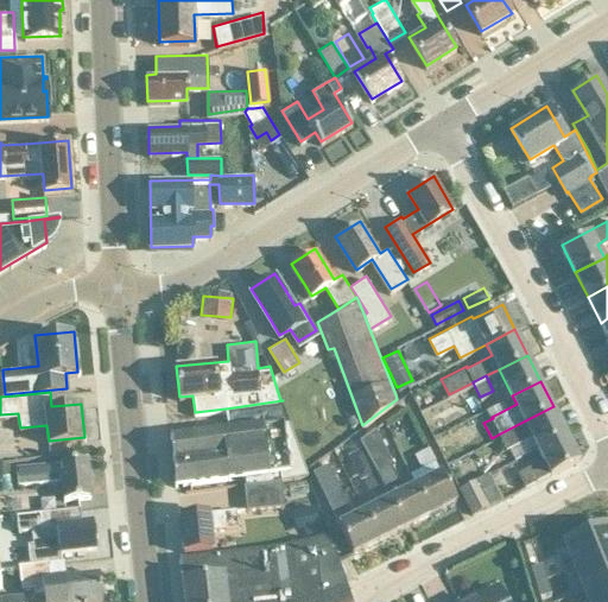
[(289,419),(283,400),(226,409),(227,426),(170,435),(176,483),(245,475),(246,482),(244,482),(246,507),(284,504),(282,479),(282,476),(309,473),(289,419)]
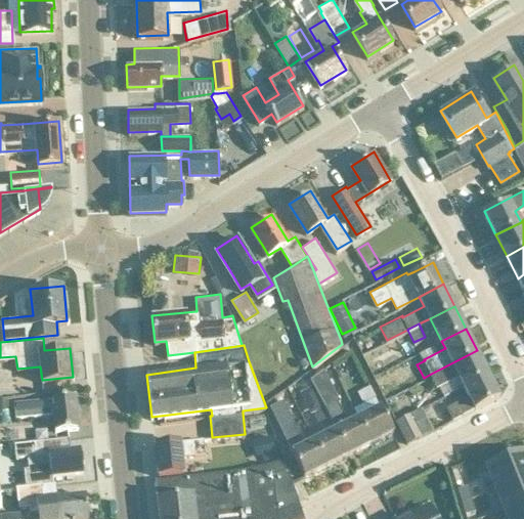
[(488,373),(477,350),(431,374),(437,385),(457,375),(464,385),(488,373)]
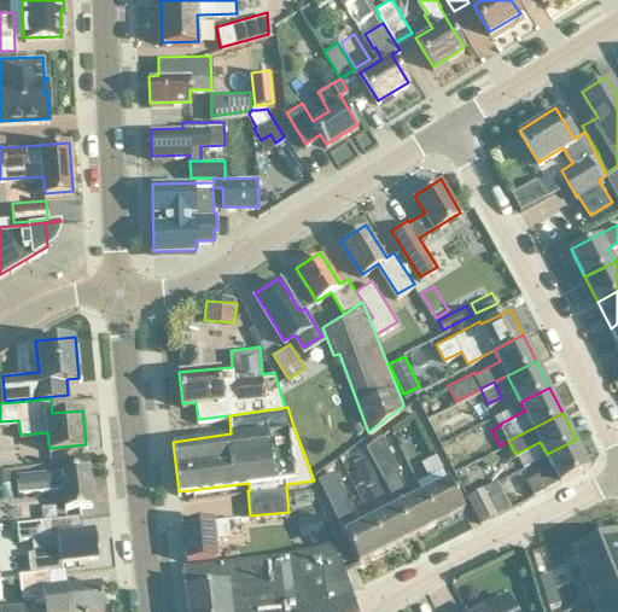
[(383,478),(410,534),(437,520),(423,493),(412,497),(398,471),(401,470),(382,432),(366,444),(383,478)]
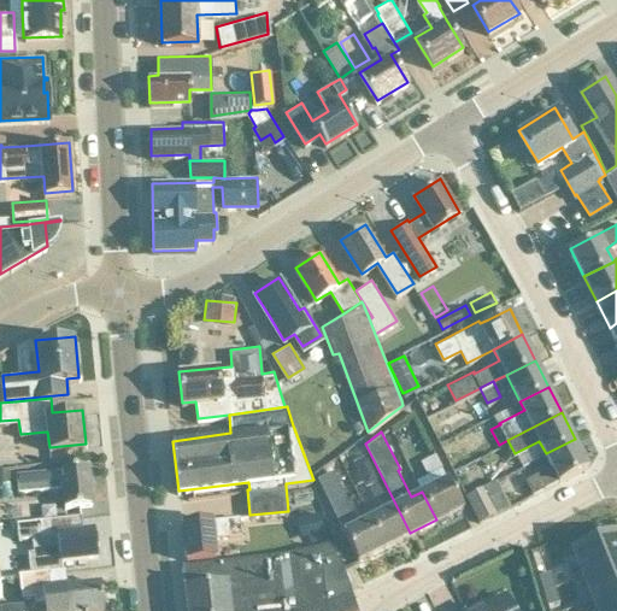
[(546,453),(552,465),(526,477),(533,492),(588,464),(575,439),(546,453)]
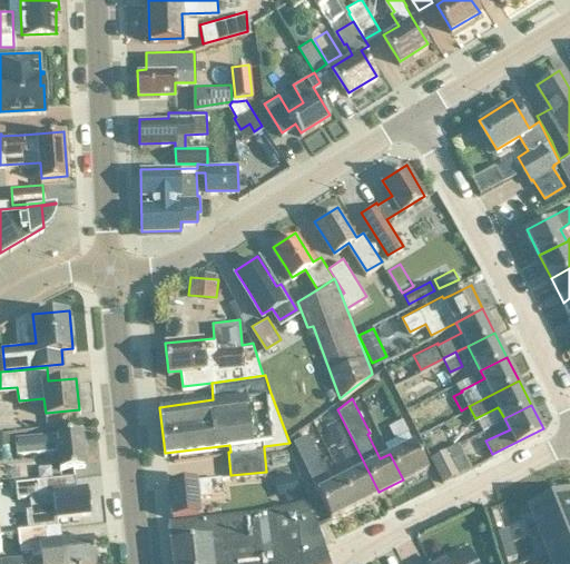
[(419,408),(404,413),(409,426),(423,421),(419,408)]
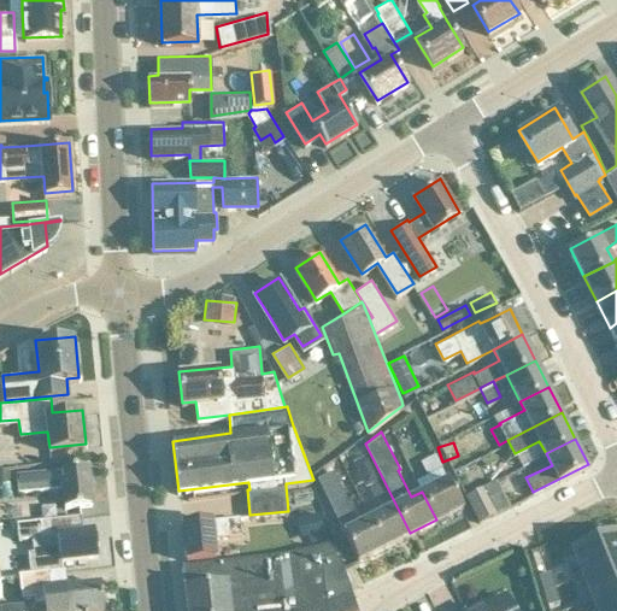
[(435,452),(419,459),(427,471),(441,464),(435,452)]
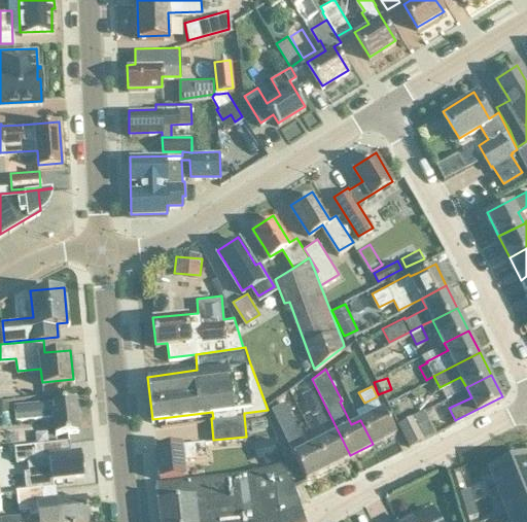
[(75,396),(13,403),(15,418),(53,414),(55,431),(78,428),(75,396)]
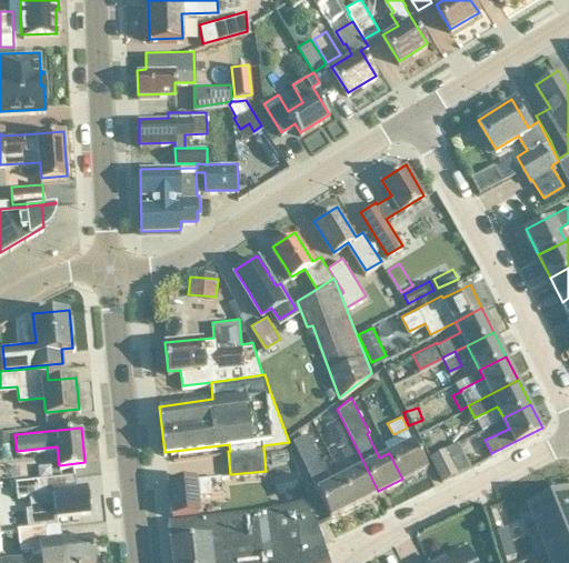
[(330,515),(355,503),(341,476),(332,481),(307,431),(293,438),(319,488),(317,489),(330,515)]
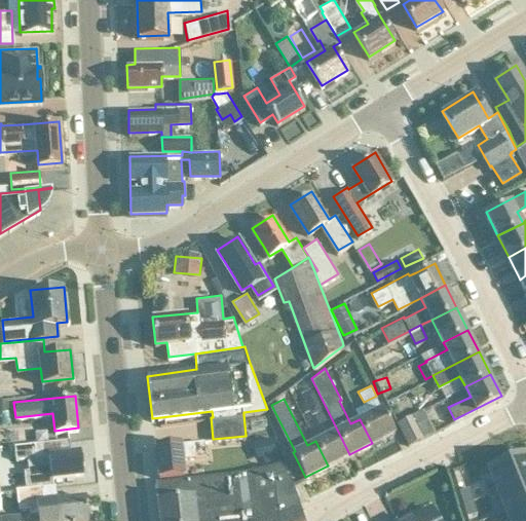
[(328,466),(349,454),(326,407),(314,412),(320,423),(321,422),(328,435),(315,441),(328,466)]
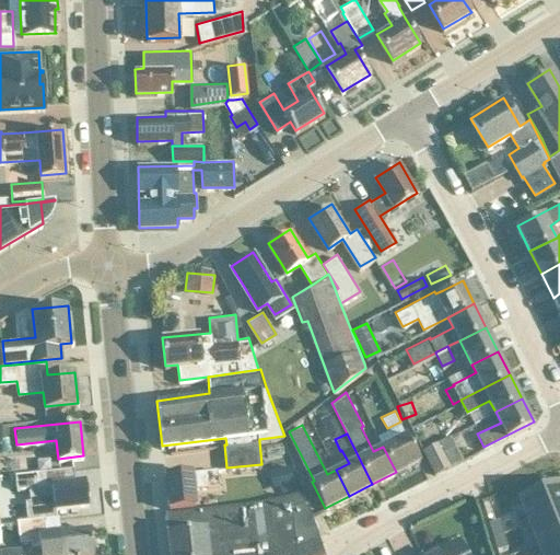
[(407,434),(383,447),(396,472),(420,460),(407,434)]
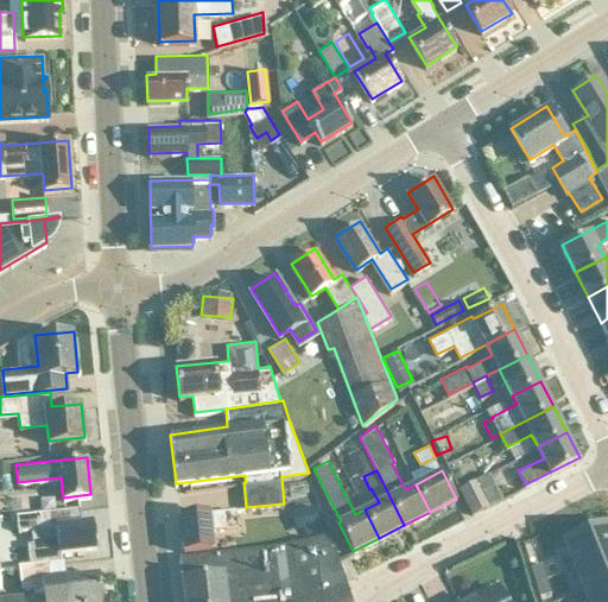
[(460,486),(473,512),(502,496),(489,470),(460,486)]
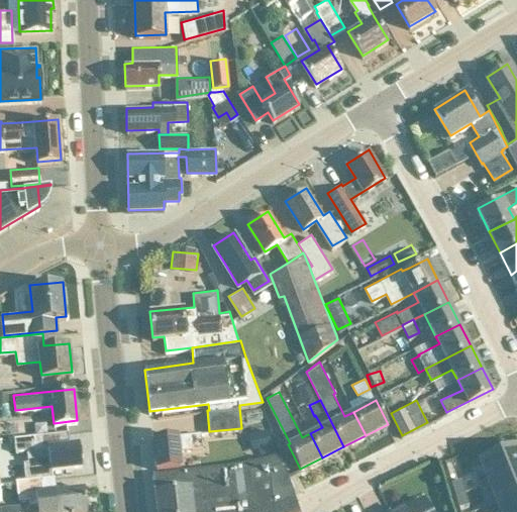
[(251,431),(256,447),(259,446),(261,452),(269,450),(267,443),(270,442),(266,427),(251,431)]
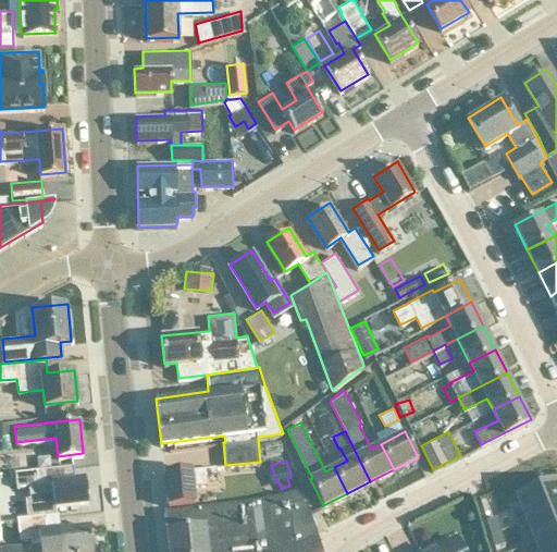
[(25,494),(28,514),(28,515),(44,513),(57,512),(56,504),(88,501),(85,475),(74,476),(73,463),(15,470),(16,483),(28,482),(29,493),(25,494)]
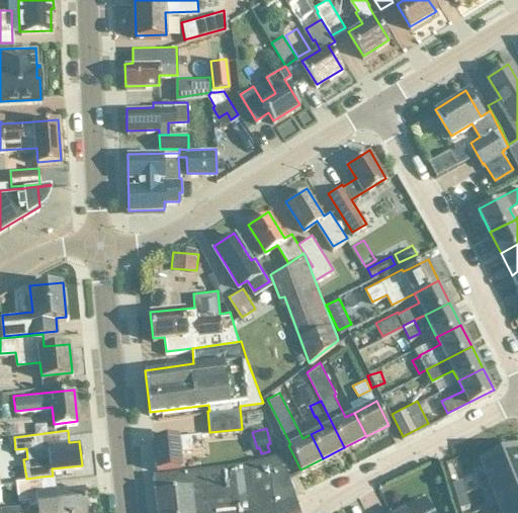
[(201,432),(153,437),(156,468),(181,465),(179,448),(202,446),(201,432)]
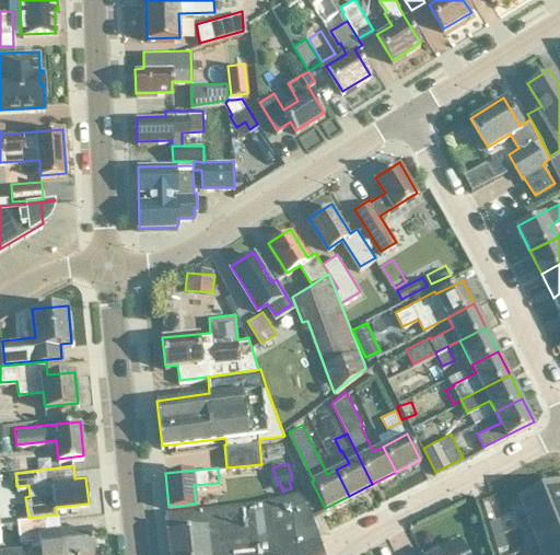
[(520,496),(528,519),(559,505),(559,488),(557,482),(520,496)]
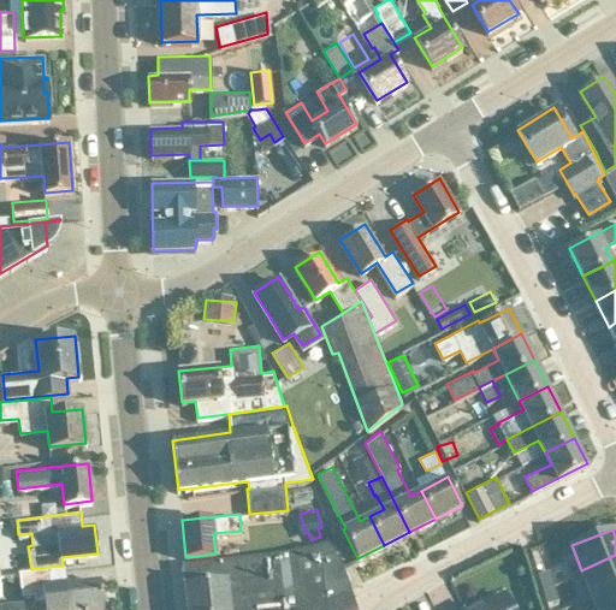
[(182,562),(185,593),(283,582),(342,562),(333,539),(284,550),(206,560),(182,562)]
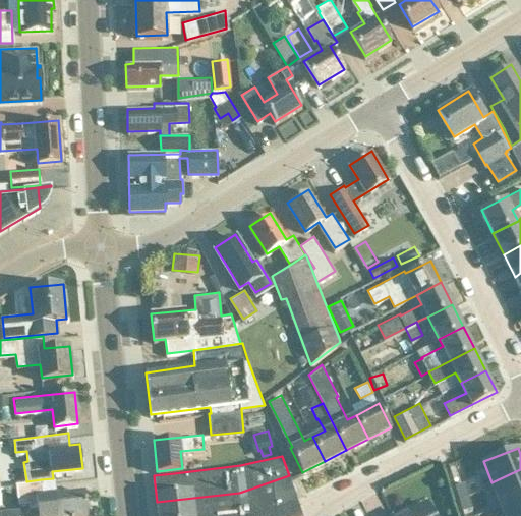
[(500,503),(520,494),(520,469),(491,482),(500,503)]
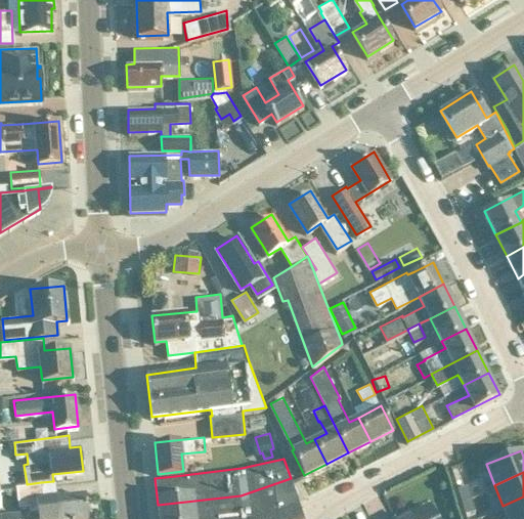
[(236,518),(298,499),(291,478),(241,495),(158,505),(159,518),(236,518)]
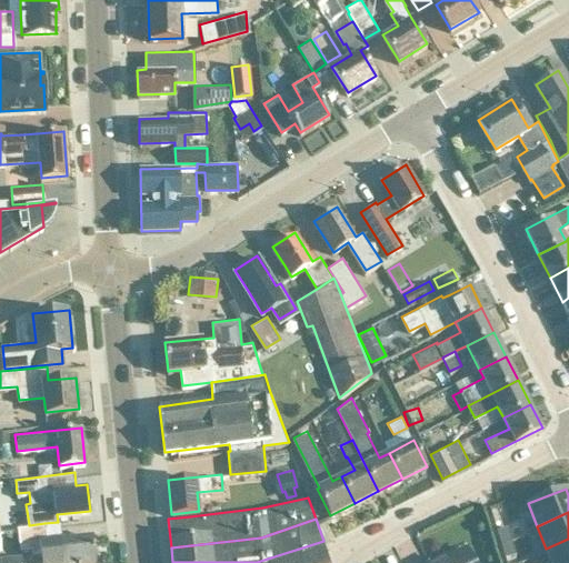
[(26,525),(17,525),(18,529),(20,549),(31,548),(32,553),(39,552),(39,562),(82,562),(96,562),(93,534),(73,536),(73,532),(46,535),(46,525),(45,523),(29,525),(29,524),(26,525)]
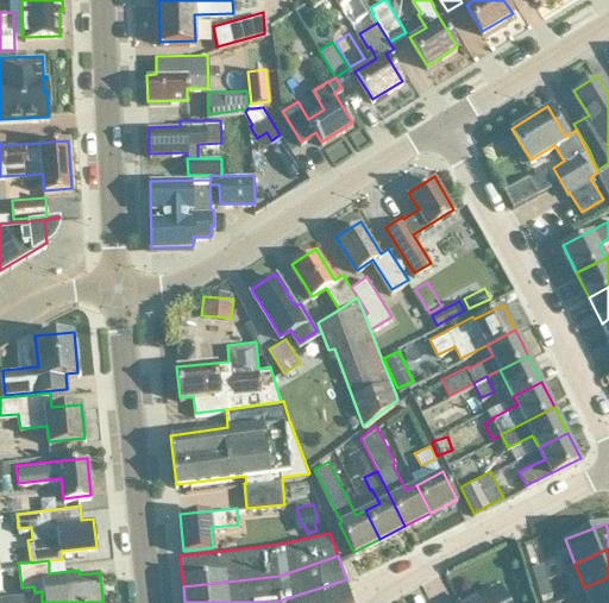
[(542,560),(531,565),(535,579),(547,576),(542,560)]
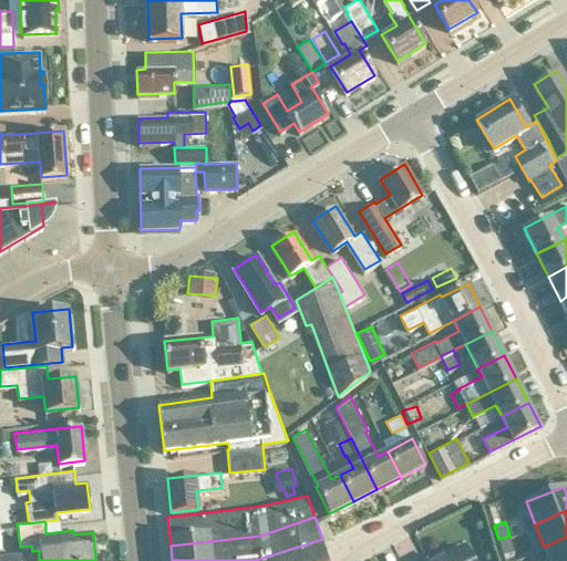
[(509,536),(498,539),(503,553),(514,550),(509,536)]
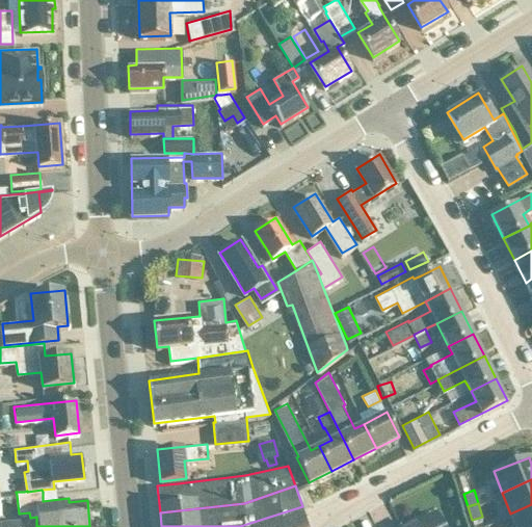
[(531,526),(531,504),(510,514),(515,526),(531,526)]
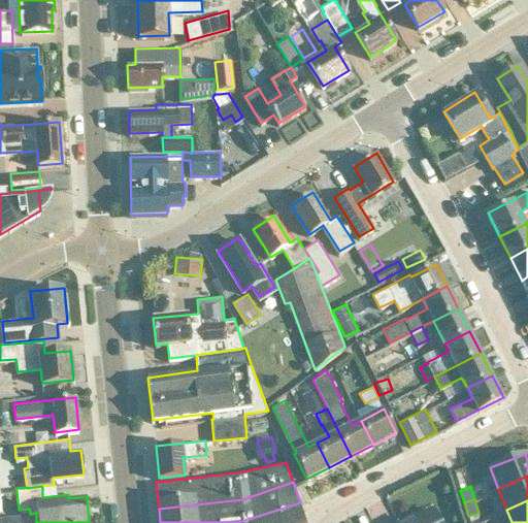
[(300,502),(238,522),(304,522),(306,522),(300,502)]
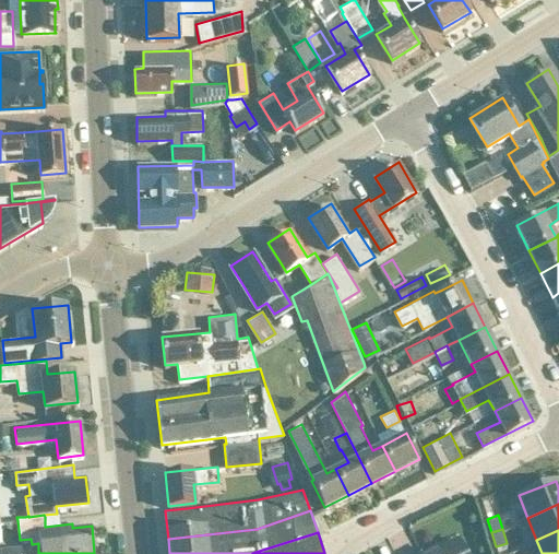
[(438,547),(425,553),(465,553),(458,538),(439,547),(438,544),(437,545),(438,547)]
